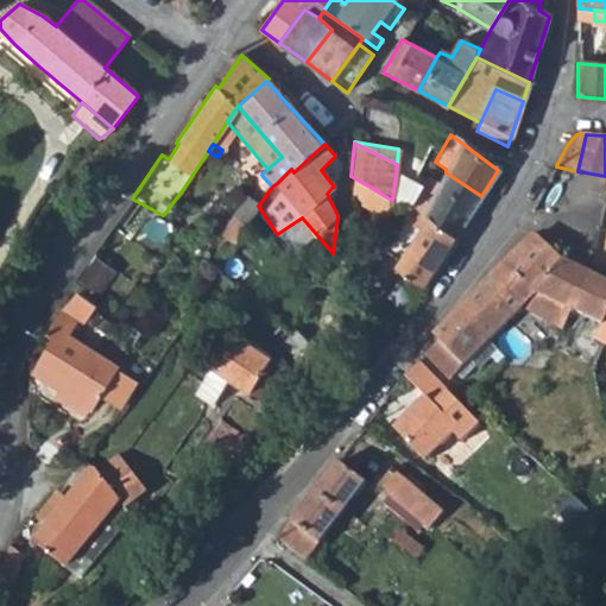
[(425,178),(402,220),(420,229),(428,218),(455,235),(481,196),(446,172),(439,184),(425,178)]
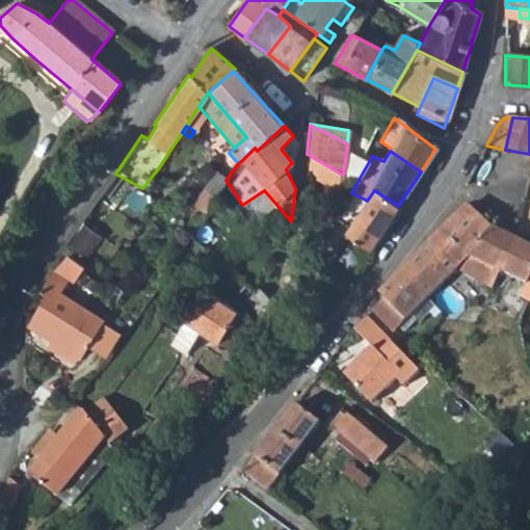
[(320,161),(307,154),(305,169),(314,174),(320,161)]
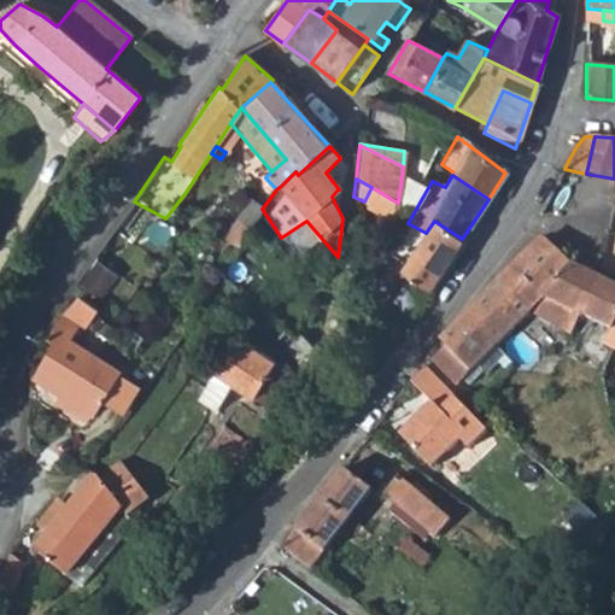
[(393,200),(372,187),(364,201),(388,212),(393,200)]
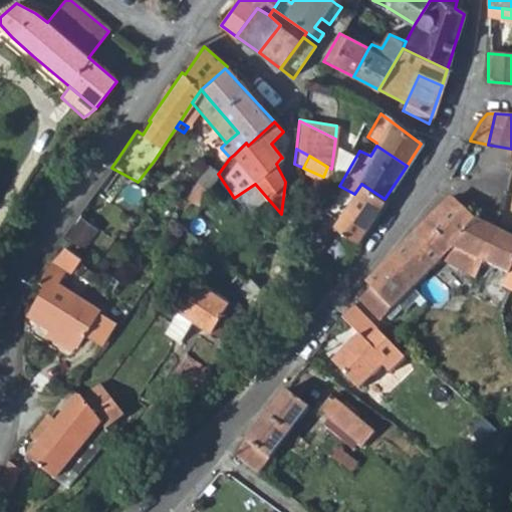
[(195,182),(206,191),(218,174),(219,173),(207,165),(195,182)]
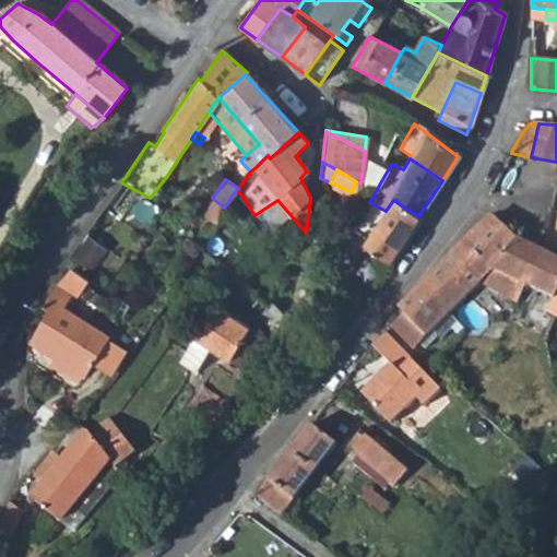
[(386,211),(362,246),(388,262),(418,216),(393,200),(386,211)]
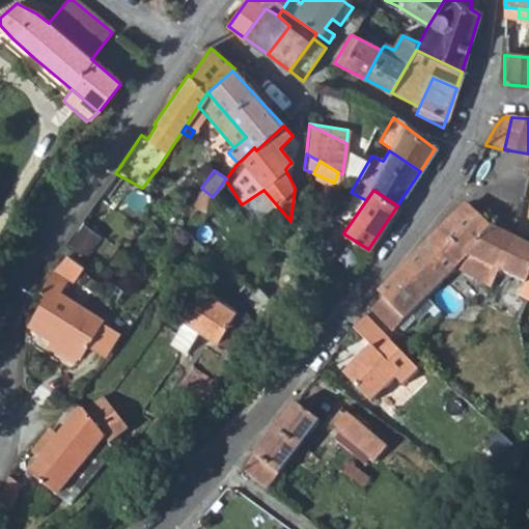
[(384,300),(373,310),(396,332),(458,268),(472,276),(493,285),(503,272),(518,243),(496,230),(468,206),(466,209),(449,225),(443,229),(380,295),(384,300)]
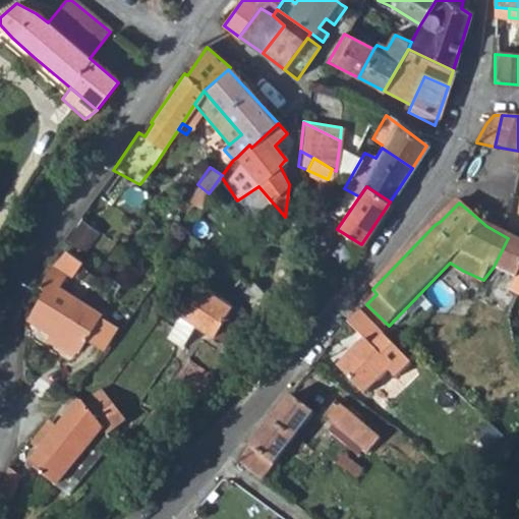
[(81,217),(67,238),(85,251),(101,231),(81,217)]
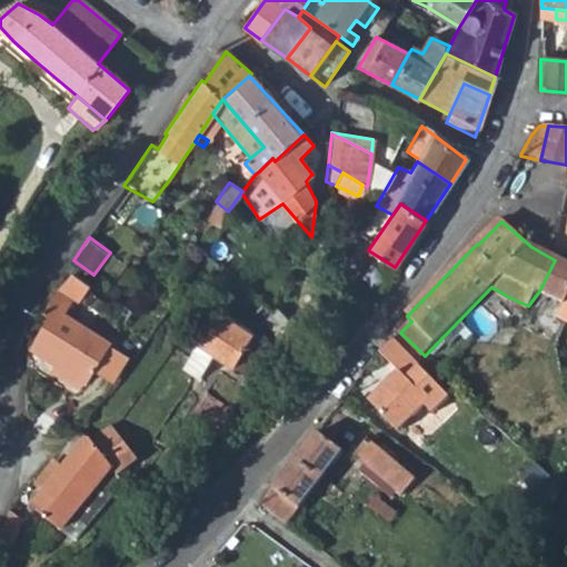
[(189,251),(173,277),(181,281),(197,256),(189,251)]
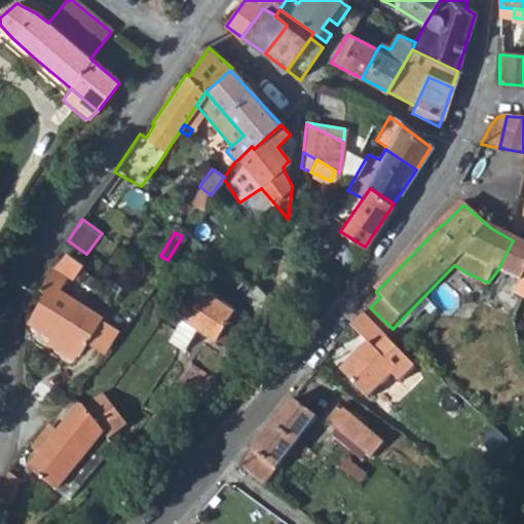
[(523,245),(513,240),(498,269),(523,283),(523,282),(523,245)]
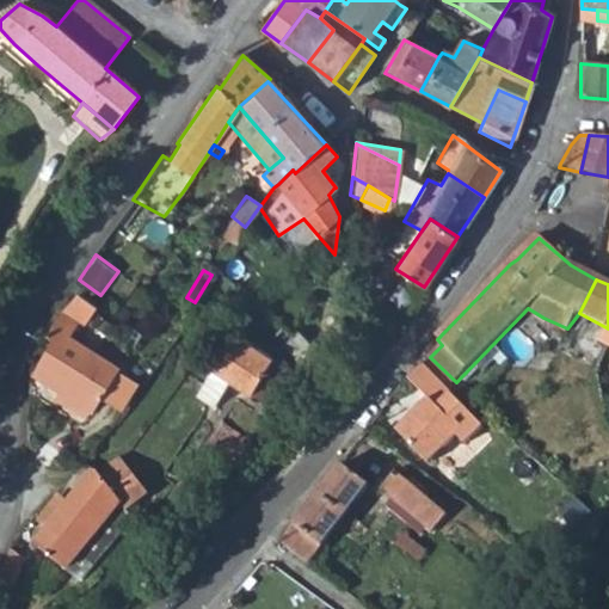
[(31,375),(59,392),(90,411),(92,412),(99,400),(117,370),(86,351),(82,356),(65,345),(68,339),(78,323),(84,326),(91,315),(96,307),(78,296),(57,315),(45,337),(51,340),(31,375)]
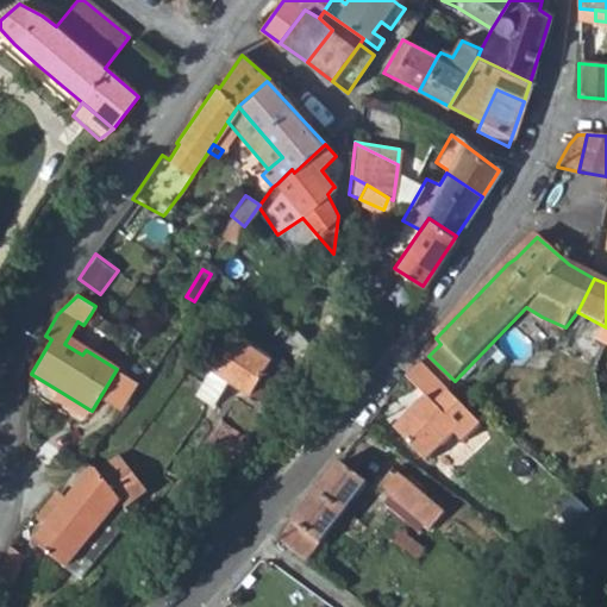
[(91,314),(83,325),(93,330),(99,320),(91,314)]
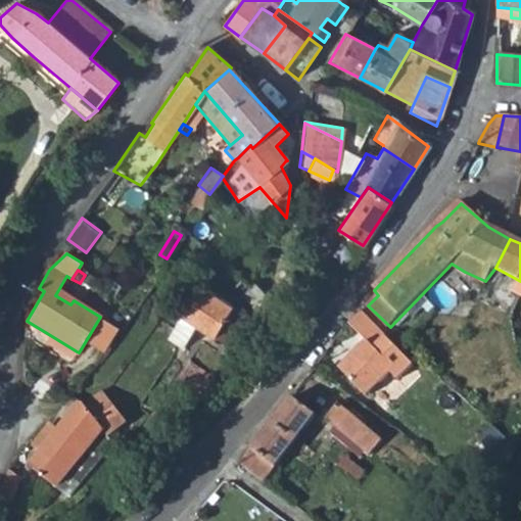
[(253,284),(240,296),(261,320),(265,316),(261,311),(270,301),(253,284)]
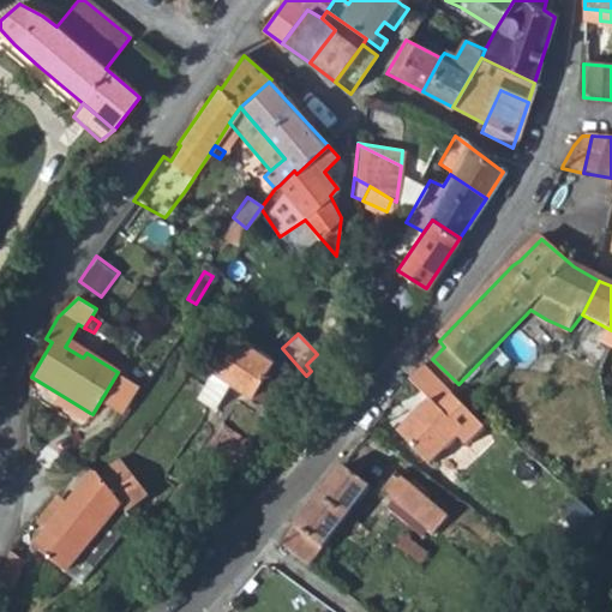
[(233,337),(211,373),(229,384),(271,411),(277,401),(271,397),(276,391),(281,394),(285,388),(280,384),(287,370),(233,337)]
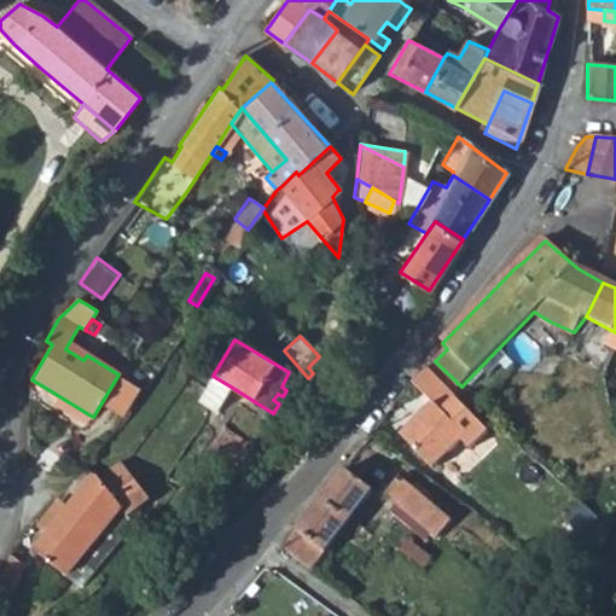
[(87,355),(69,343),(65,349),(83,360),(87,355)]
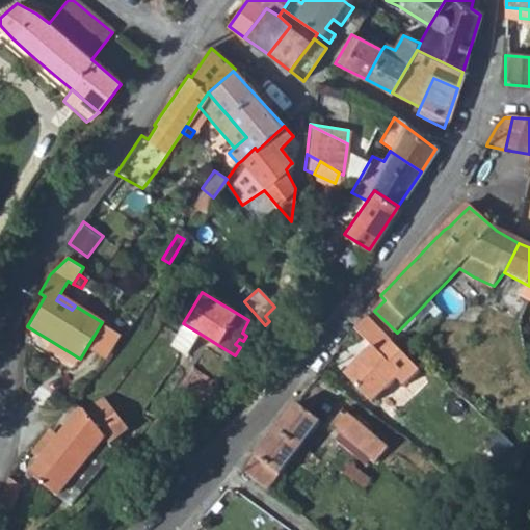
[(395,345),(368,317),(355,330),(375,350),(347,378),(375,405),(400,381),(405,387),(421,371),(395,345)]
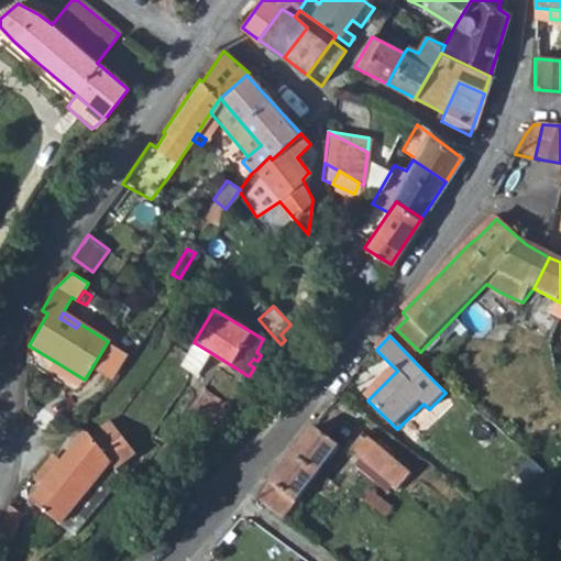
[(108,341),(91,369),(109,378),(125,351),(108,341)]
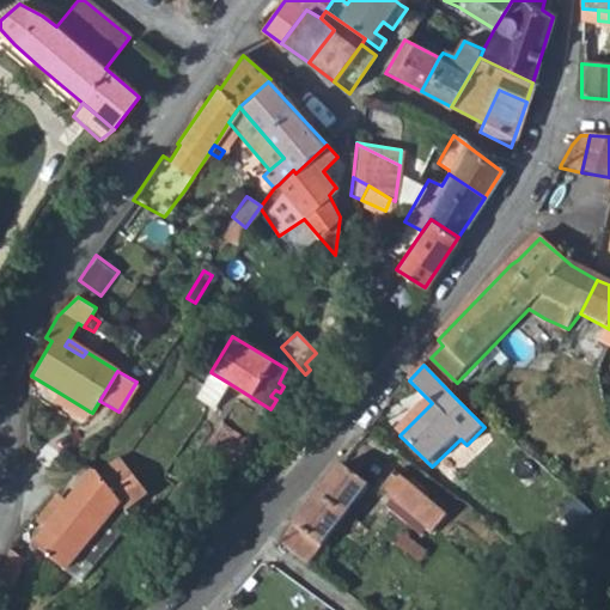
[(229,383),(211,372),(196,398),(214,408),(229,383)]
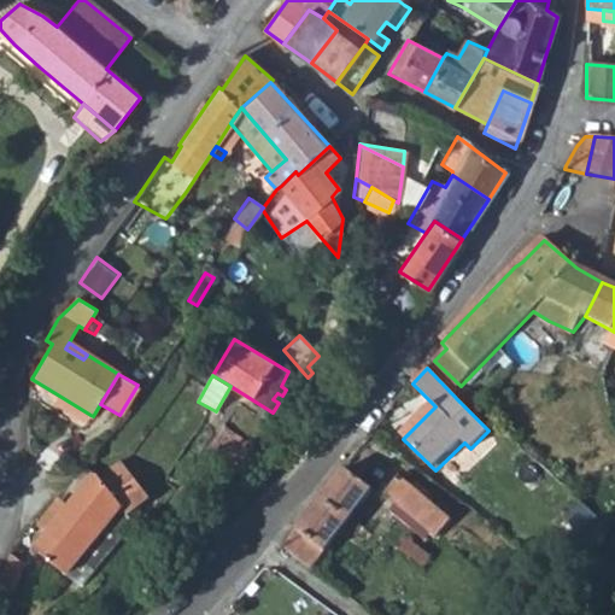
[(91,415),(59,396),(53,405),(86,423),(91,415)]
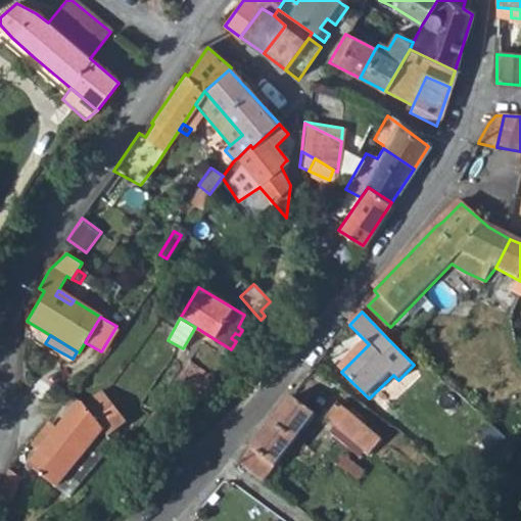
[(197,374),(182,392),(195,403),(209,385),(197,374)]
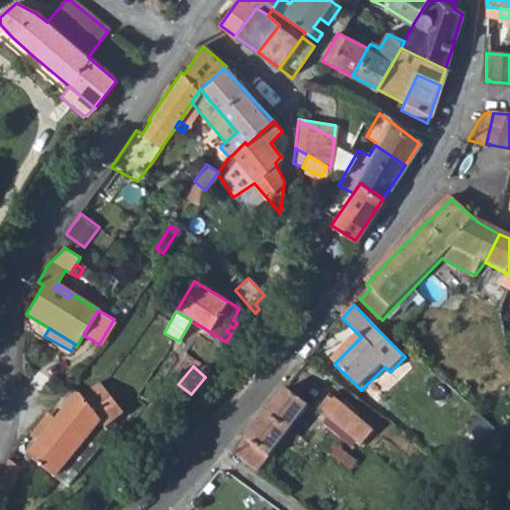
[(98,384),(79,399),(100,422),(101,425),(105,431),(123,416),(98,384)]
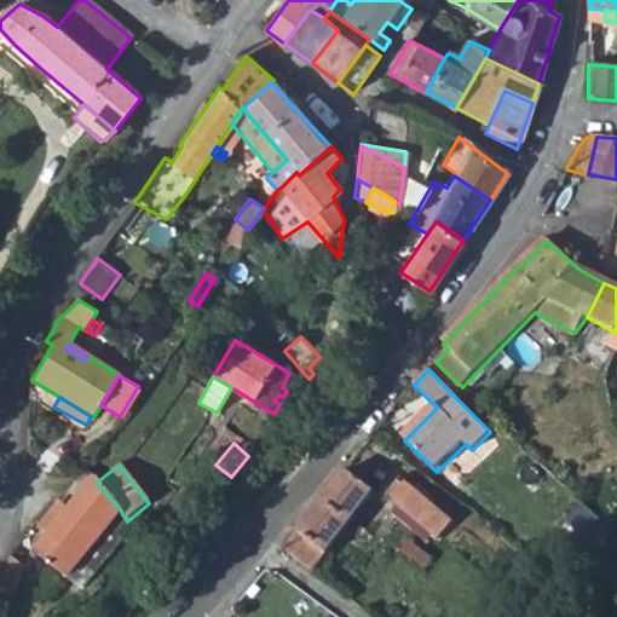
[(373,495),(344,472),(321,505),(350,526),(373,495)]
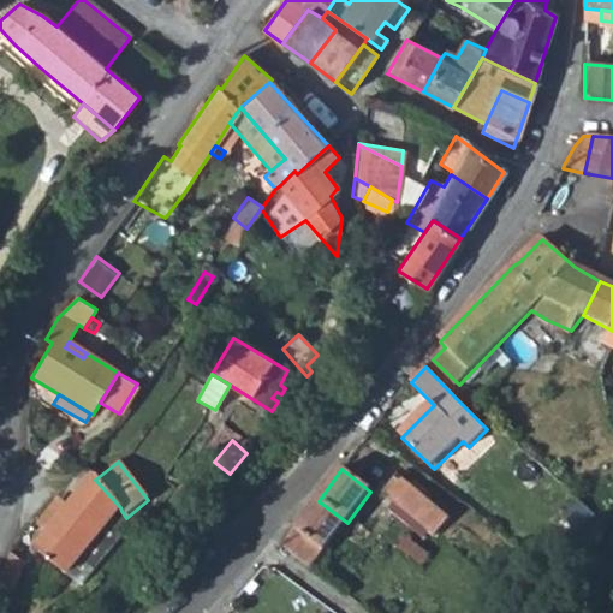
[(436,506),(398,475),(385,491),(386,491),(385,494),(421,524),(436,506)]
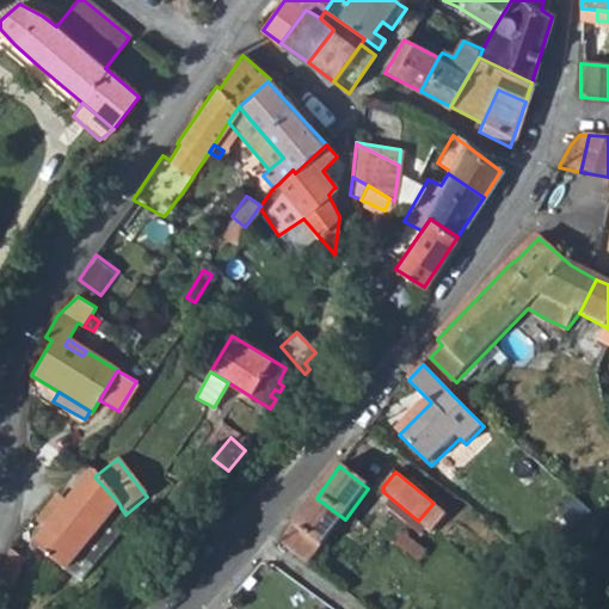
[(67,505),(45,533),(34,547),(63,572),(120,504),(94,477),(93,473),(67,505)]
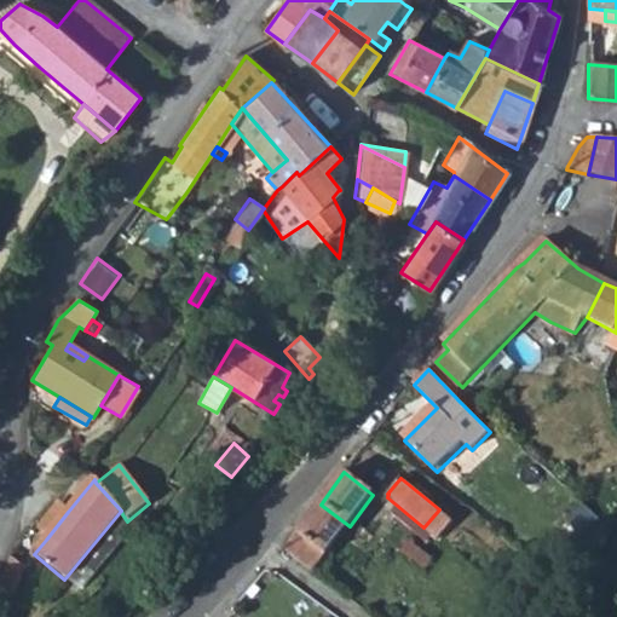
[(34,529),(46,540),(68,512),(56,503),(34,529)]
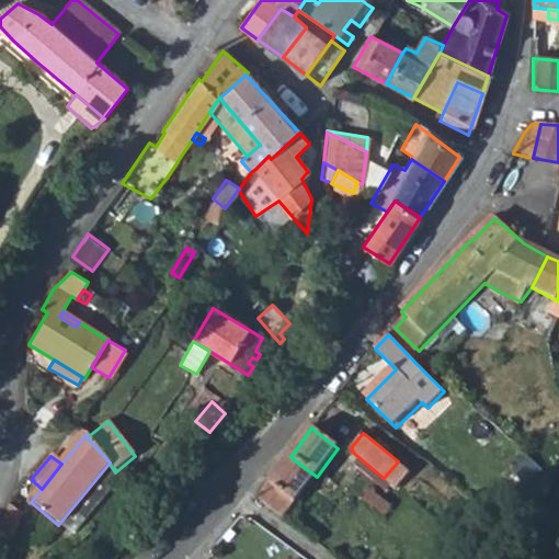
[(284,520),(317,477),(291,457),(258,500),(284,520)]
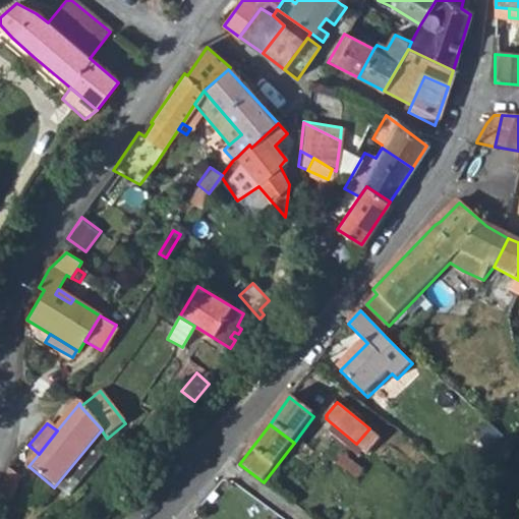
[(8,472),(0,487),(0,500),(8,505),(17,478),(8,472)]
